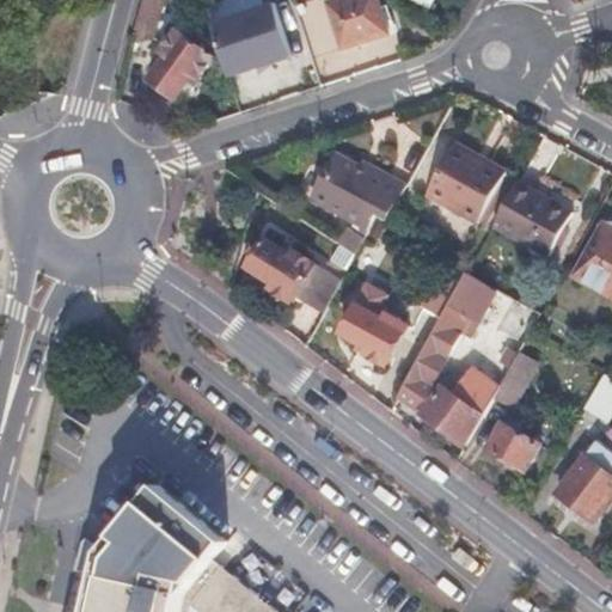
[(375,0),(332,0),(328,1),(343,47),(387,32),(375,0)]
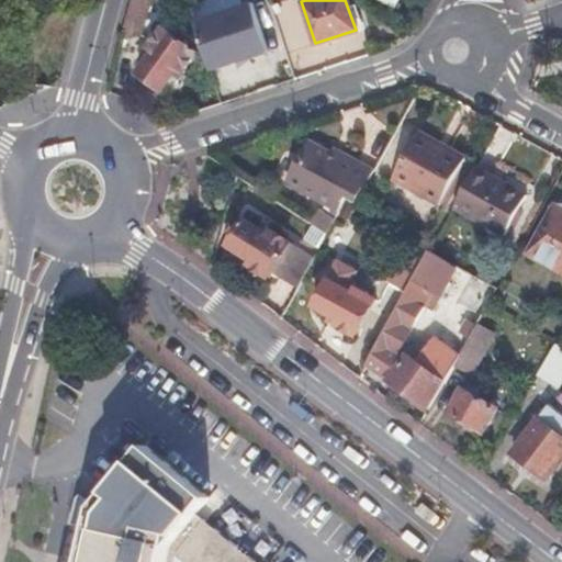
[(193,22),(210,71),(268,53),(251,3),(193,22)]
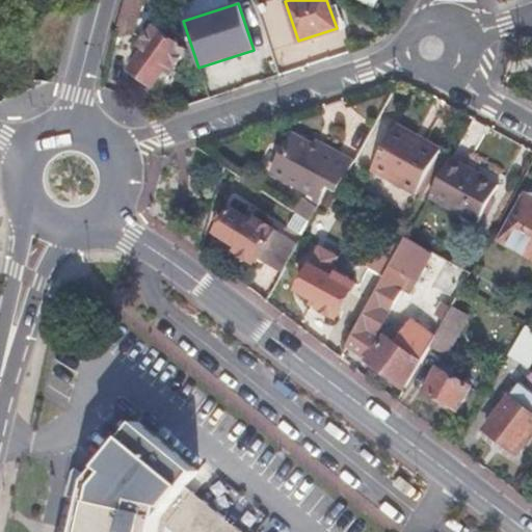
[(140,45),(143,48),(138,55),(128,69),(151,86),(166,65),(169,69),(183,50),(153,27),(140,45)]
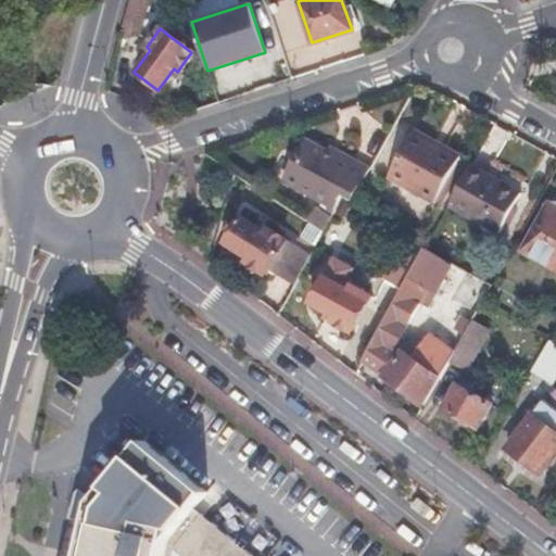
[(150,50),(147,47),(140,54),(144,58),(150,50)]
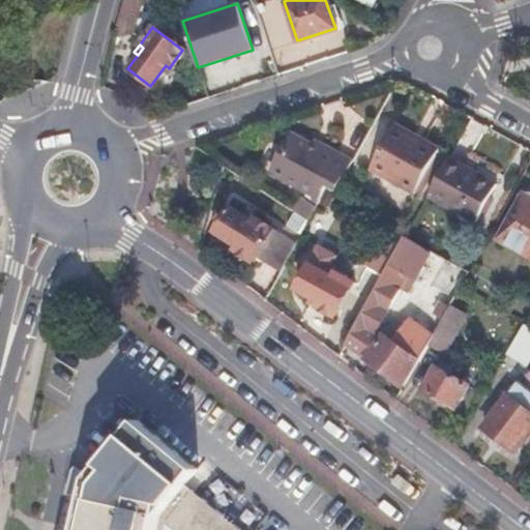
[(392,122),(388,128),(414,143),(418,137),(392,122)]
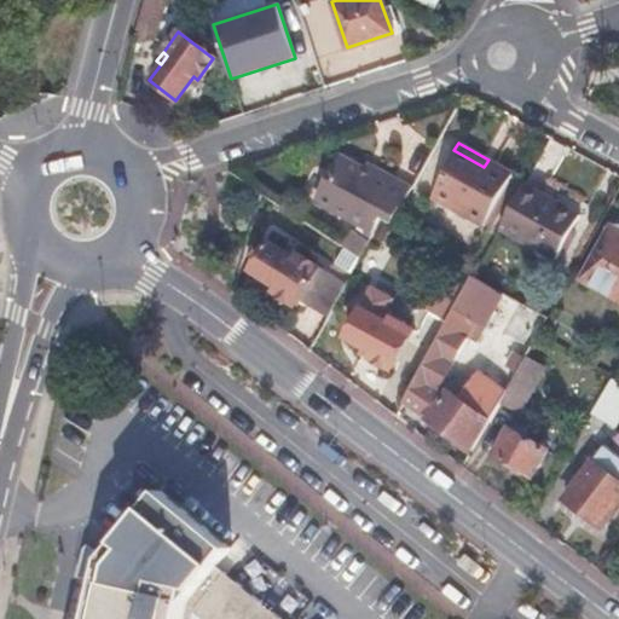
[(484,167),(453,150),(428,196),(480,225),(510,173),(489,160),(484,167)]
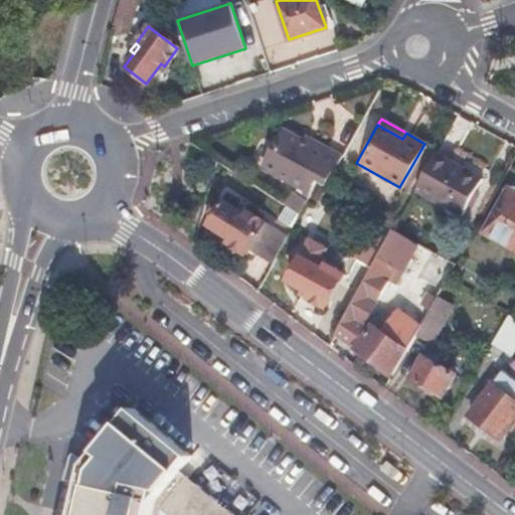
[(286,132),(281,129),(271,147),(278,146),(286,132)]
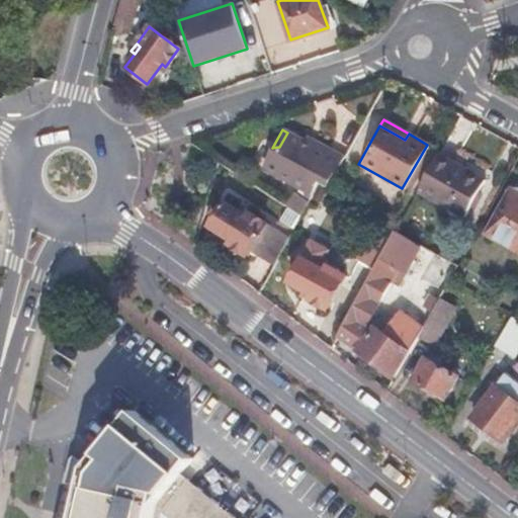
[(295,130),(292,135),(327,154),(330,149),(295,130)]
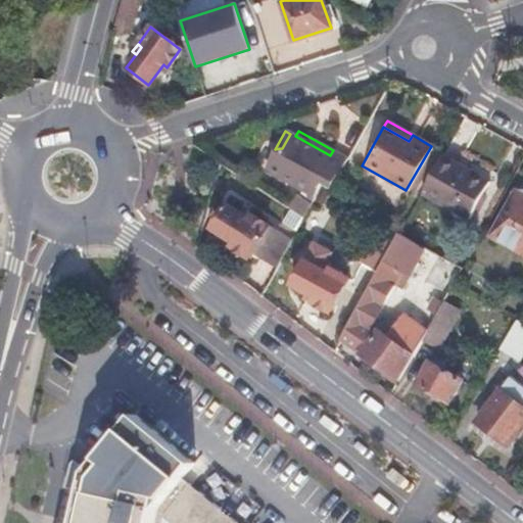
[(275,149),(267,164),(291,178),(290,181),(316,194),(322,183),(330,188),(346,157),(333,150),(330,155),(295,136),(290,134),(282,148),(275,149)]
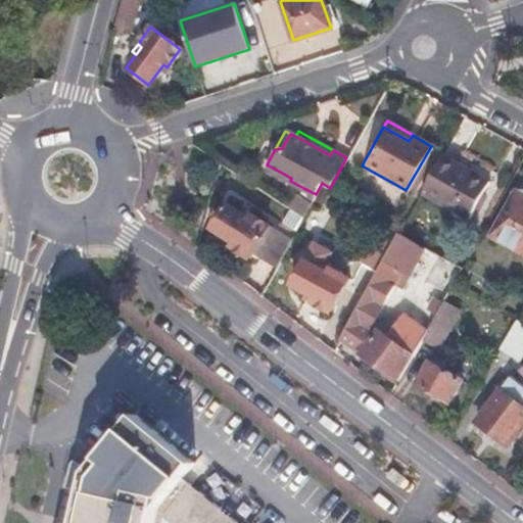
[(488,183),(440,156),(420,194),(468,220),(488,183)]
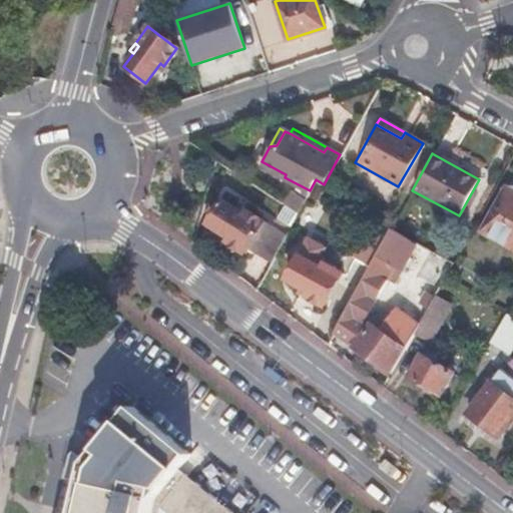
[(512,192),(504,188),(480,231),(512,249),(512,192)]
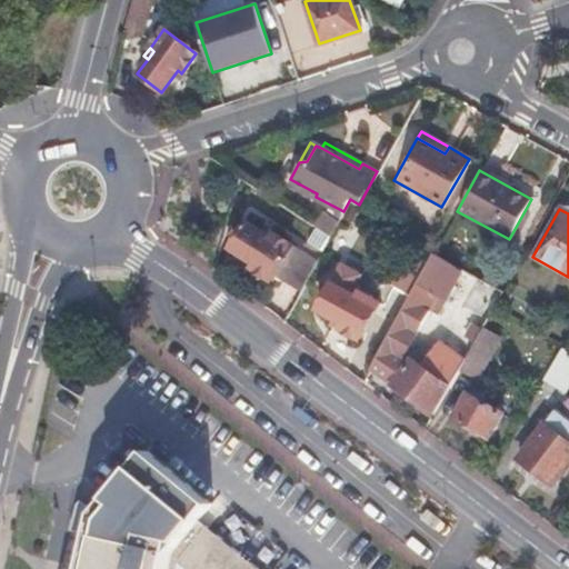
[(230,246),(253,262),(250,267),(269,279),(272,275),(299,292),(316,260),(273,233),(270,238),(262,232),(246,222),(230,246)]
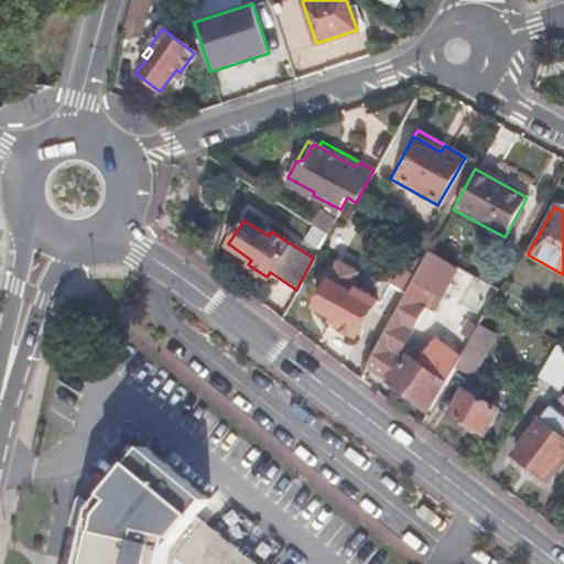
[(430,250),(411,238),(401,255),(421,266),(430,250)]
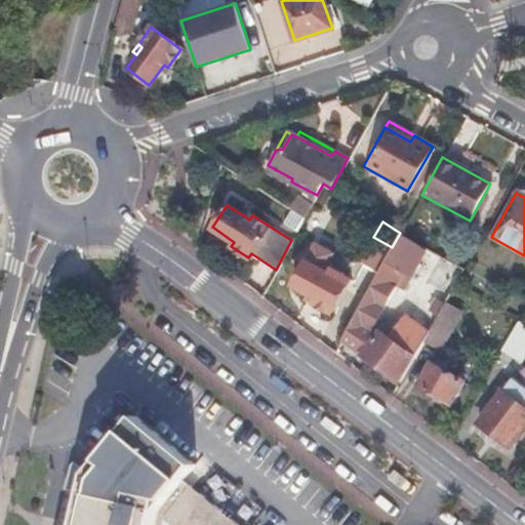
[(400,233),(392,247),(376,276),(351,322),(363,329),(371,325),(417,243),(400,233)]
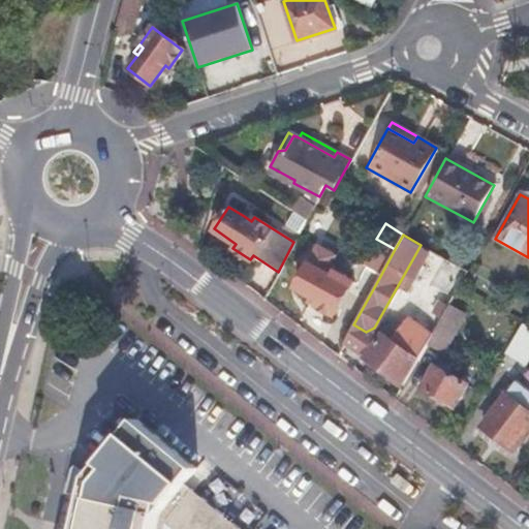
[(395,249),(376,239),(361,267),(379,278),(395,249)]
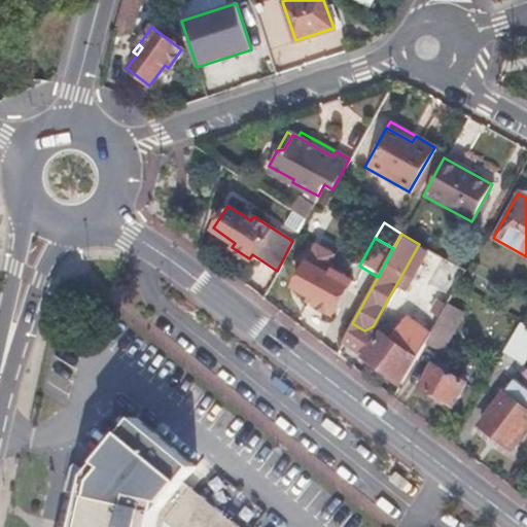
[(331,252),(316,243),(307,260),(322,270),(331,252)]
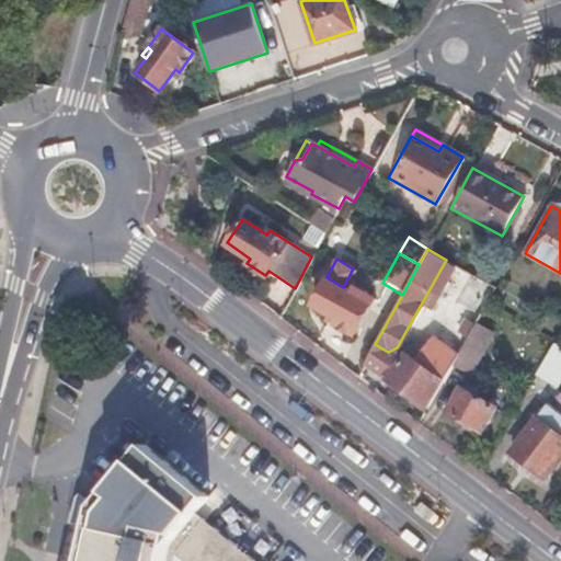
[(493,289),(467,273),(451,301),(466,310),(462,316),(466,318),(469,312),(477,318),(493,289)]
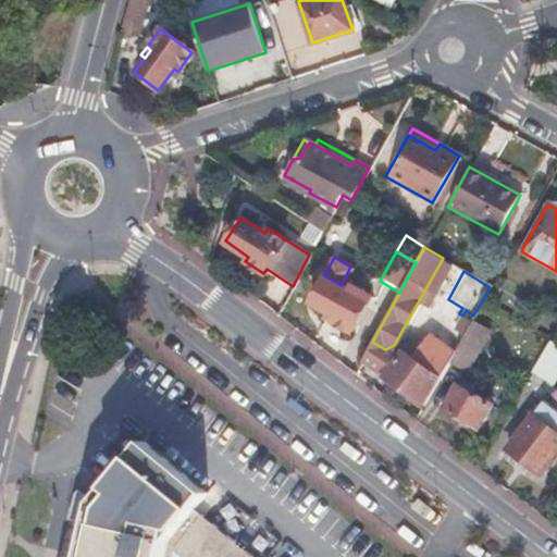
[(341,285),(324,275),(310,300),(335,313),(332,319),(350,329),(371,294),(351,283),(348,289),(341,285)]
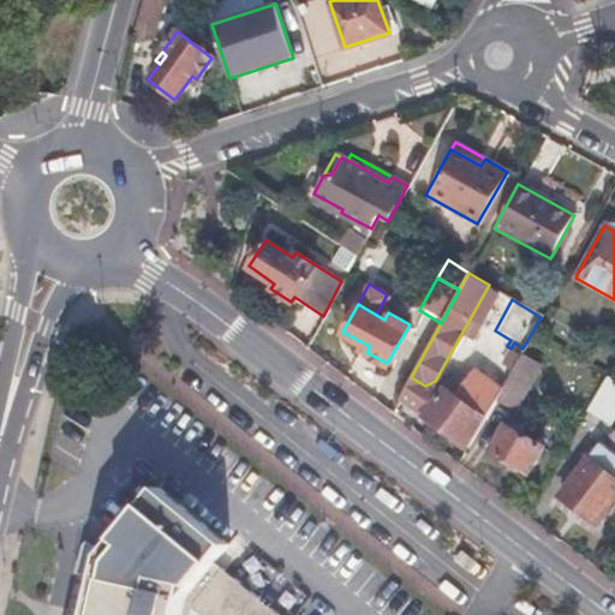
[(514,342),(511,348),(520,353),(523,348),(514,342)]
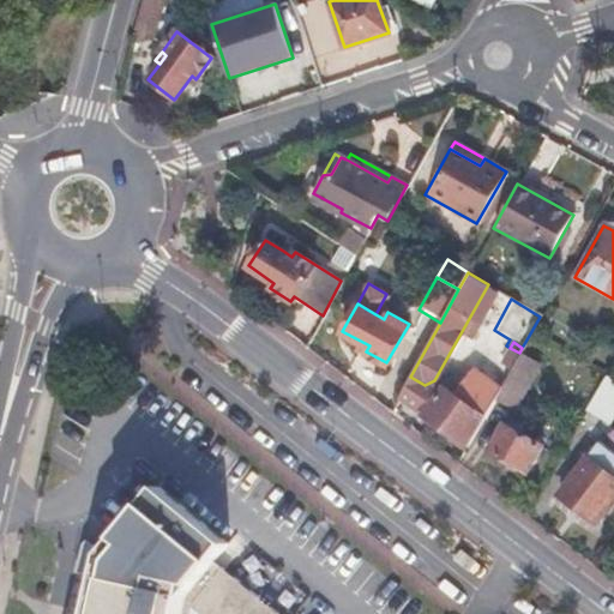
[(510,348),(506,345),(471,409),(480,415),(483,417),(519,353),(510,348)]
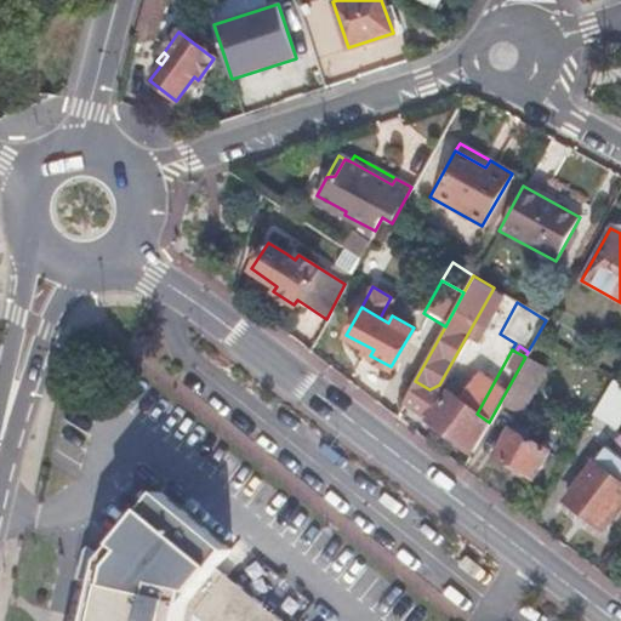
[(543,366),(525,357),(489,422),(497,427),(510,405),(519,410),(543,366)]
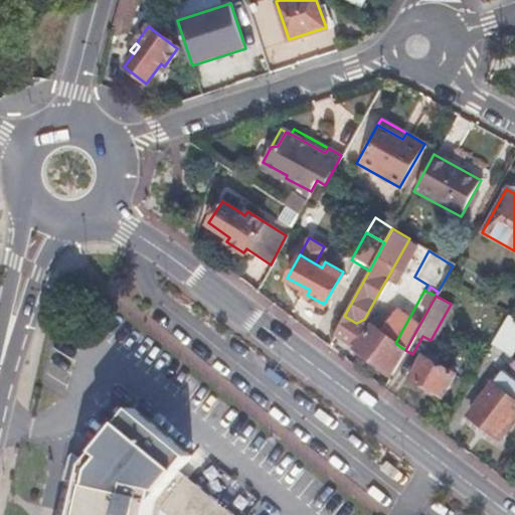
[(514,339),(514,317),(506,312),(492,337),(511,347),(514,339)]
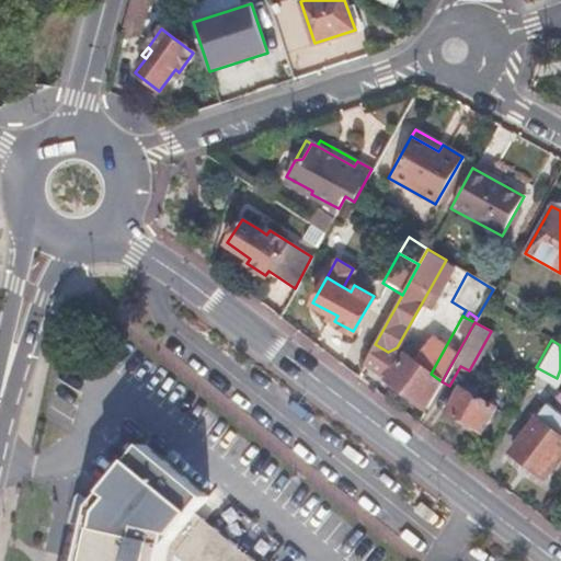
[(388,352),(375,344),(366,362),(386,377),(397,362),(407,355),(397,347),(388,352)]
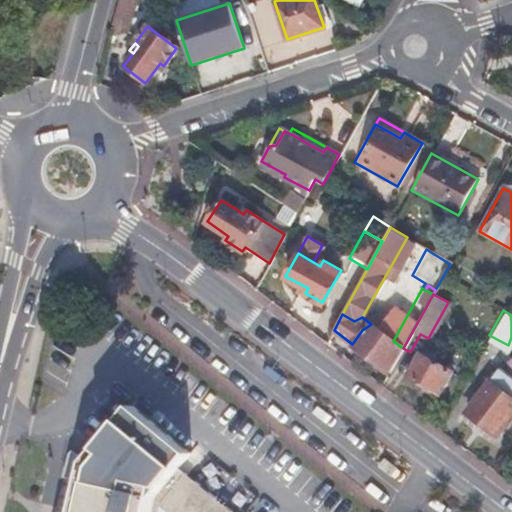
[(371,324),(362,330),(352,344),(387,370),(400,346),(393,341),(371,324)]
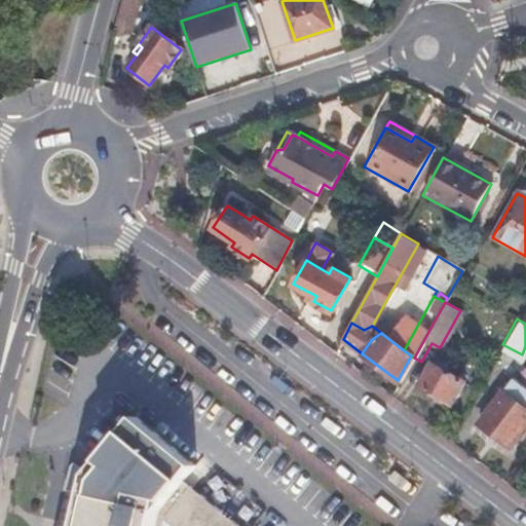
[(462,380),(429,363),(418,383),(450,402),(462,380)]
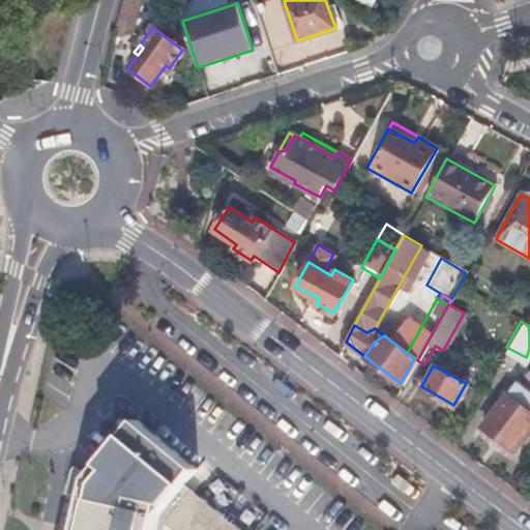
[(529,393),(514,381),(504,394),(528,411),(529,408),(529,393)]
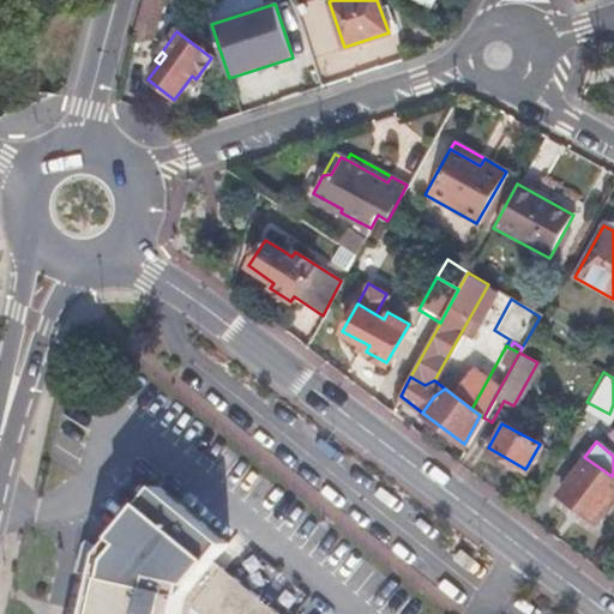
[(613,479),(612,476),(584,457),(557,493),(594,522),(613,494),(613,479)]
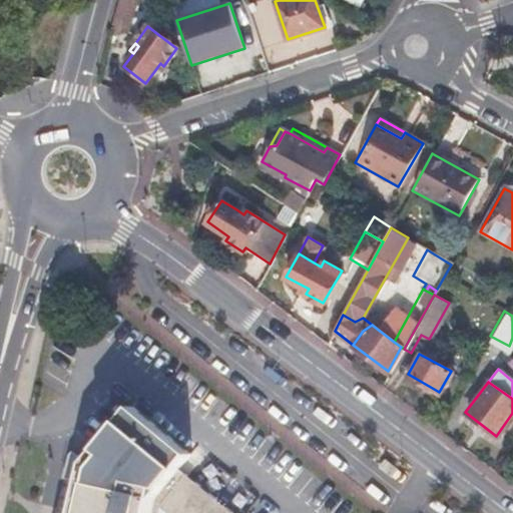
[(132,407),(87,460),(73,448),(69,453),(64,476),(72,478),(64,512),(231,512),(178,469),(190,454),(132,407)]
